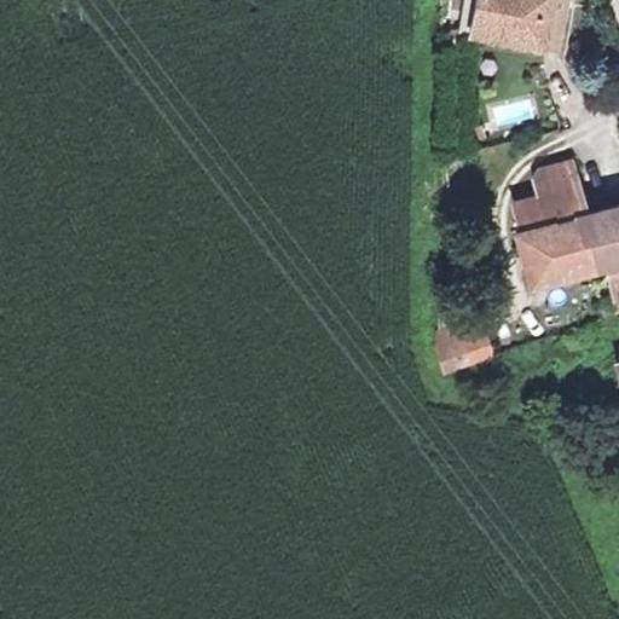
[(473,0),(470,24),(543,36),(547,0),(473,0)]
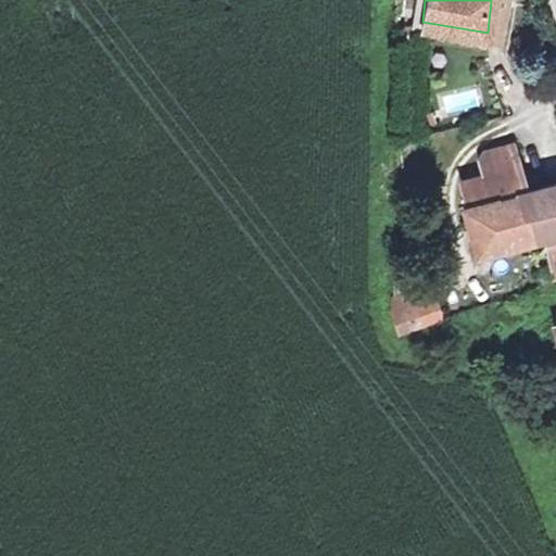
[(505,0),(491,0),(488,33),(501,35),(505,0)]
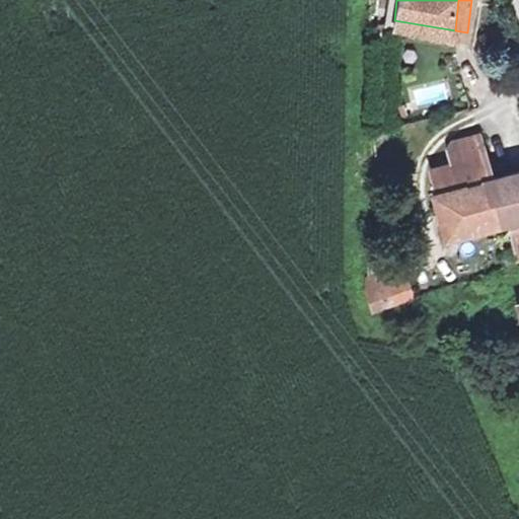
[(444,80),(412,88),(416,105),(448,97),(444,80)]
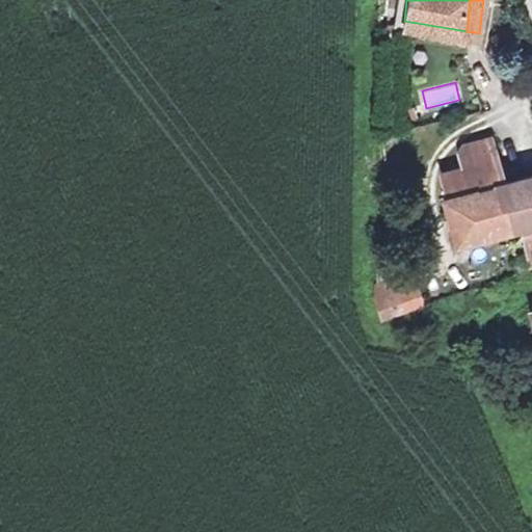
[(491,127),(475,132),(482,155),(498,151),(491,127)]
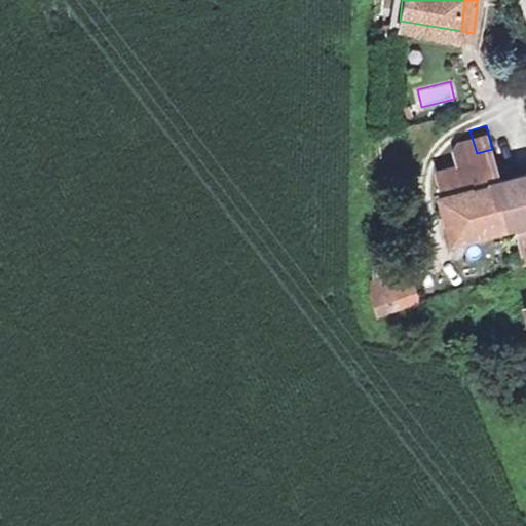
[(525,258),(525,170),(501,177),(492,149),(477,153),(470,130),(450,136),(456,158),(447,161),(455,188),(437,193),(449,239),(484,229),(484,227),(513,219),(518,239),(511,241),(516,261),(525,258)]
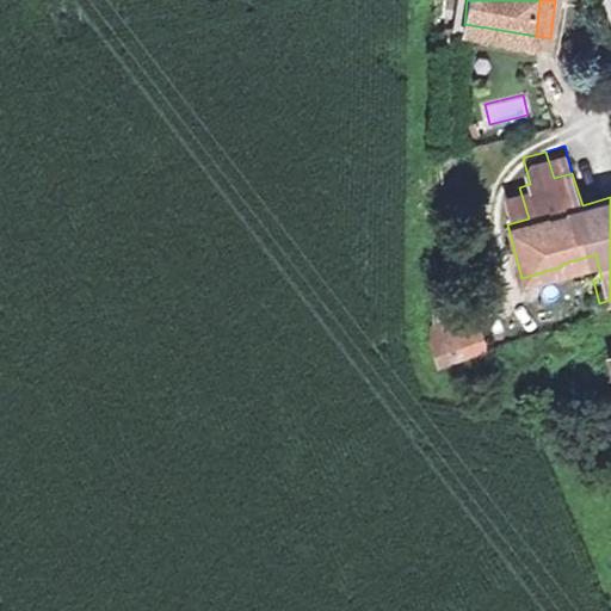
[(437,360),(461,350),(486,345),(479,325),(454,331),(450,318),(431,321),(430,339),(437,360)]
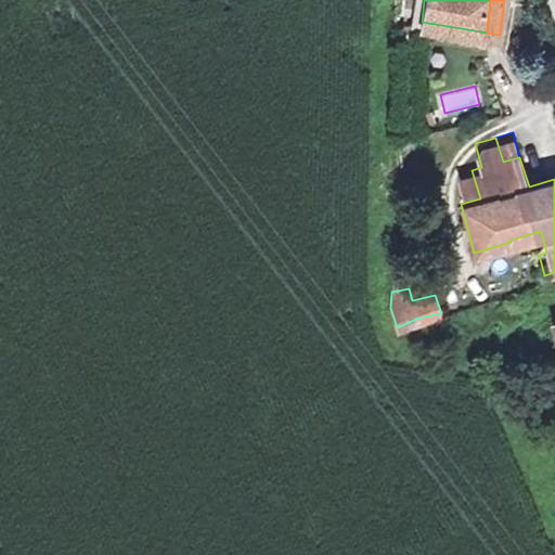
All buildings are outlined.
